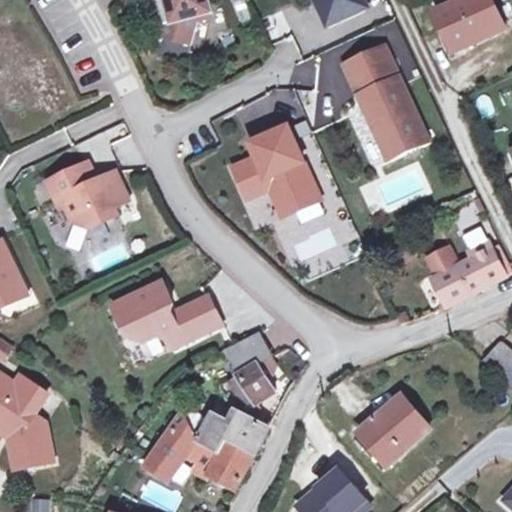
[(213,12),(209,0),(165,0),(172,23),(213,12)]
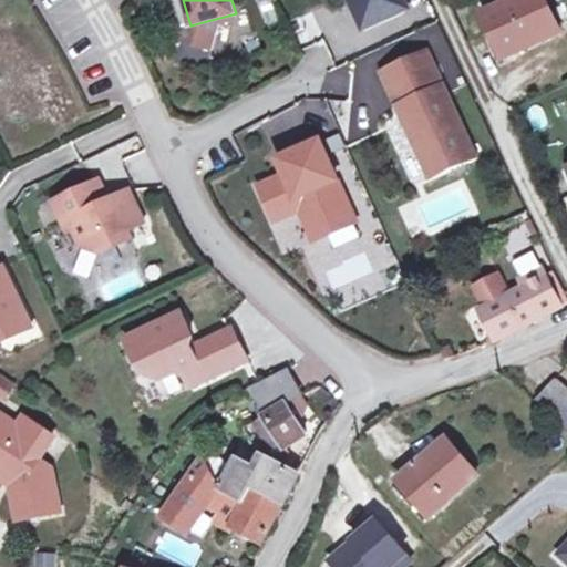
[(358,0),(369,24),(408,6),(404,0),(352,0),(353,1),(357,0),(358,0)]
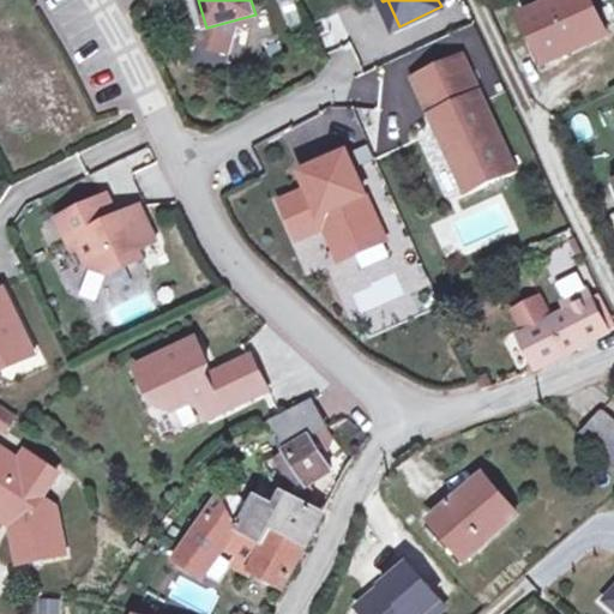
[(541,64),(608,35),(594,0),(557,0),(521,17),(541,64)]
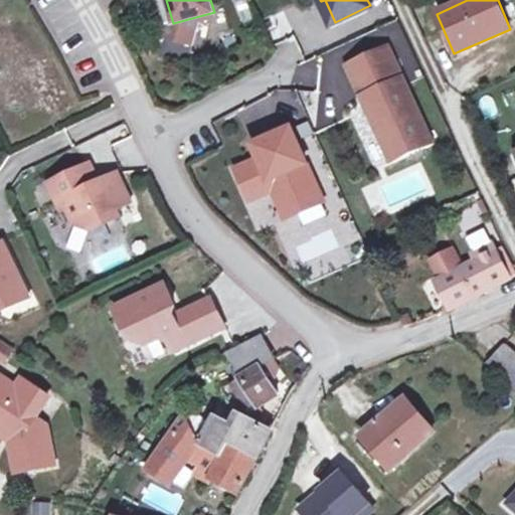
[(432,146),(390,41),(345,58),(362,104),(349,109),(372,169),(432,146)]
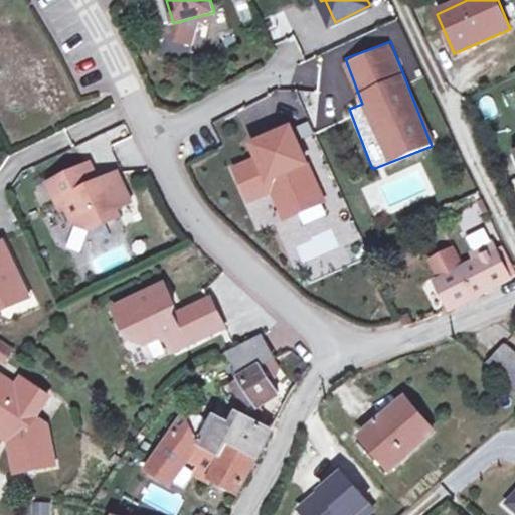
[(292,122),(244,140),(251,157),(229,166),(244,204),(269,195),(280,222),(324,205),(292,122)]
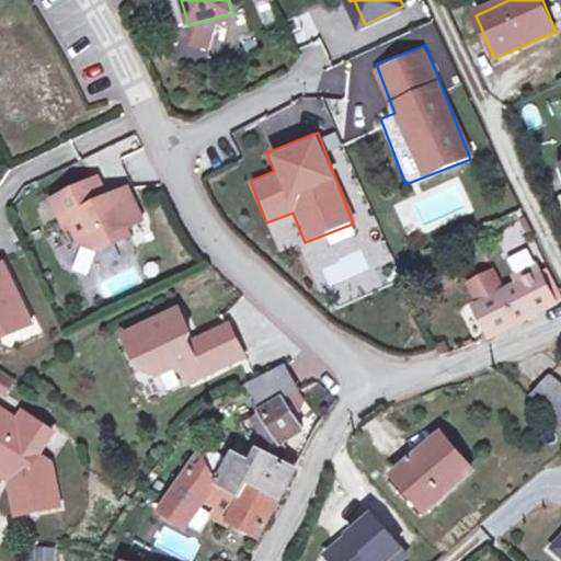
[(101,179),(93,182),(101,196),(110,198),(101,179)]
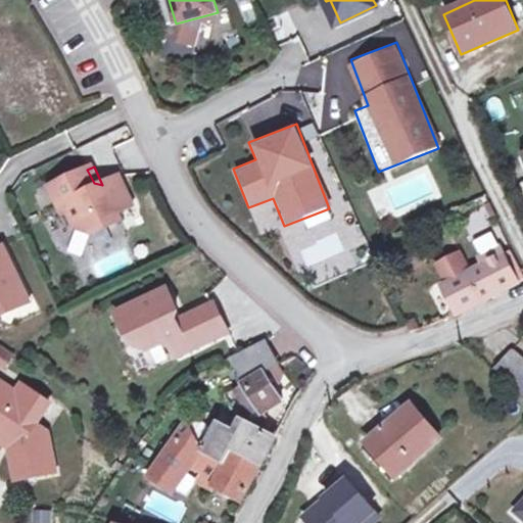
[(102,185),(94,183),(87,170),(52,186),(61,206),(67,203),(70,209),(79,227),(95,233),(124,220),(120,210),(135,203),(122,176),(102,185)]
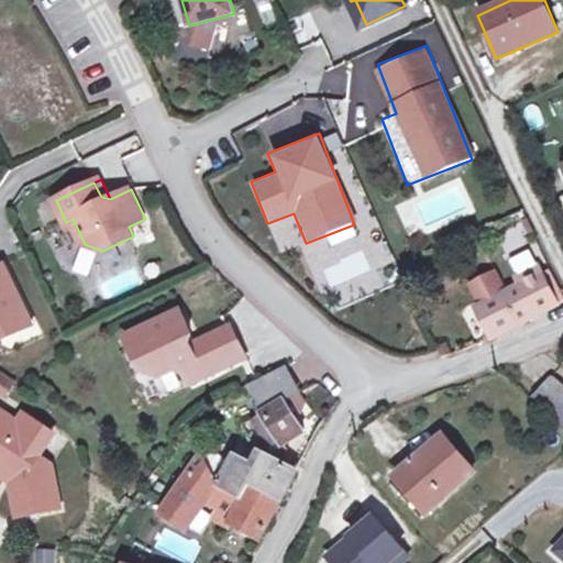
[(73,219),(66,222),(69,228),(76,225),(73,219)]
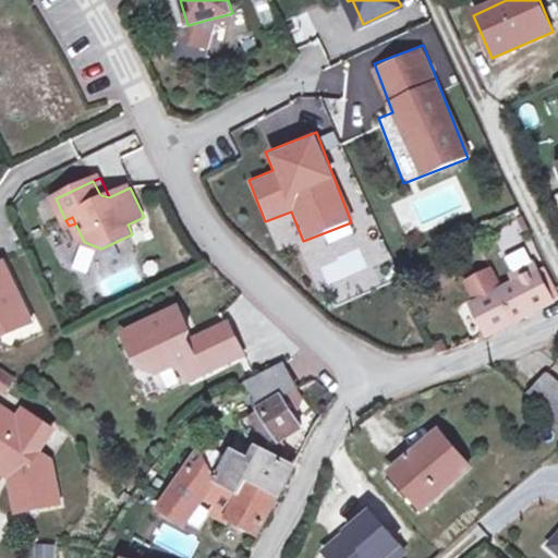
[(5,262),(0,264),(0,336),(2,337),(34,322),(24,302),(22,303),(10,280),(13,278),(5,262)]
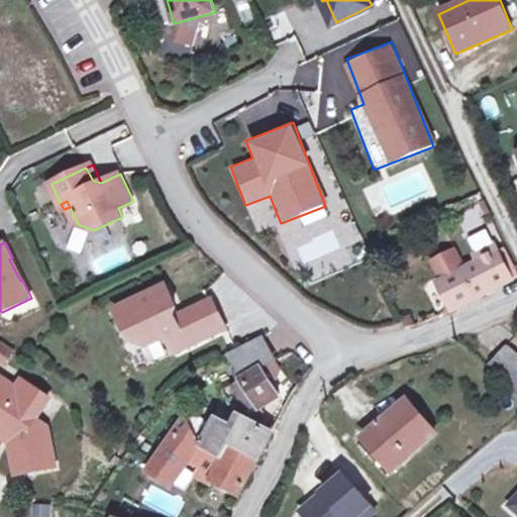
[(480,255),(483,263),(501,253),(497,246),(480,255)]
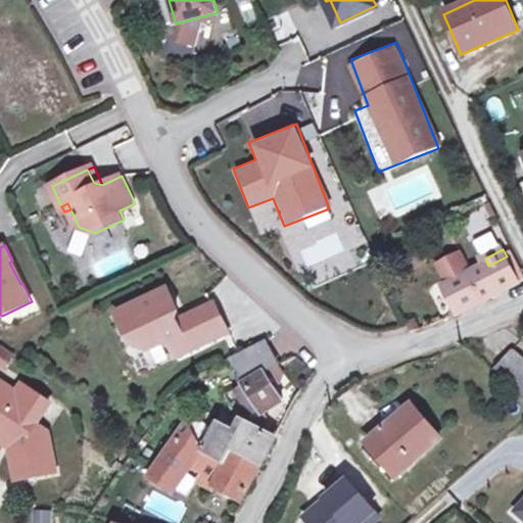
[(488,266),(450,284),(465,310),(522,281),(522,280),(522,274),(512,254),(510,255),(488,266)]
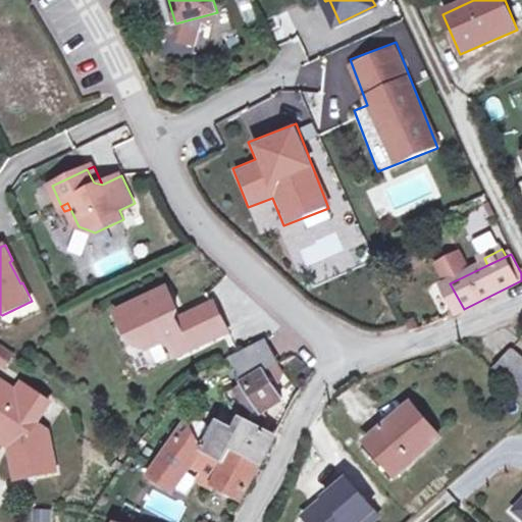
[(229,330),(216,302),(178,320),(175,314),(181,312),(169,288),(119,312),(131,335),(137,333),(143,346),(151,349),(164,343),(173,345),(187,338),(192,350),(229,330)]
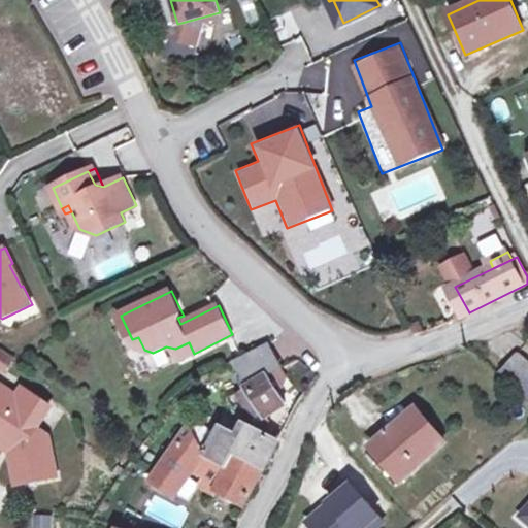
[(189,342),(175,349),(180,359),(194,354),(189,342)]
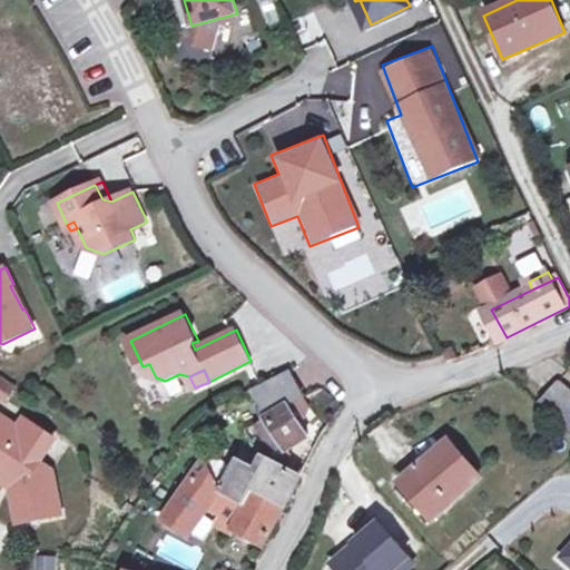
[(269,413),(291,401),(304,394),(290,370),(266,381),(253,387),(269,413)]
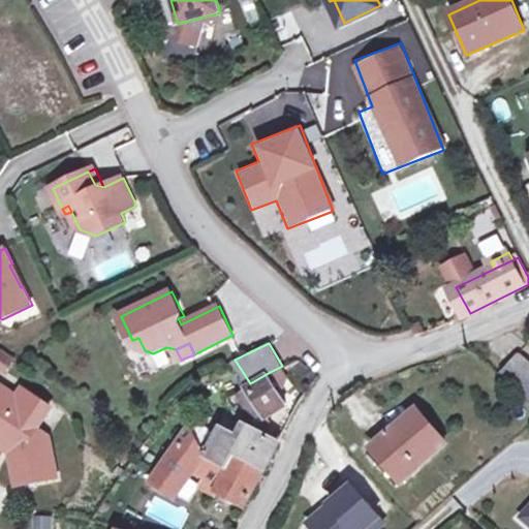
[(528,359),(519,350),(499,370),(528,398),(528,359)]
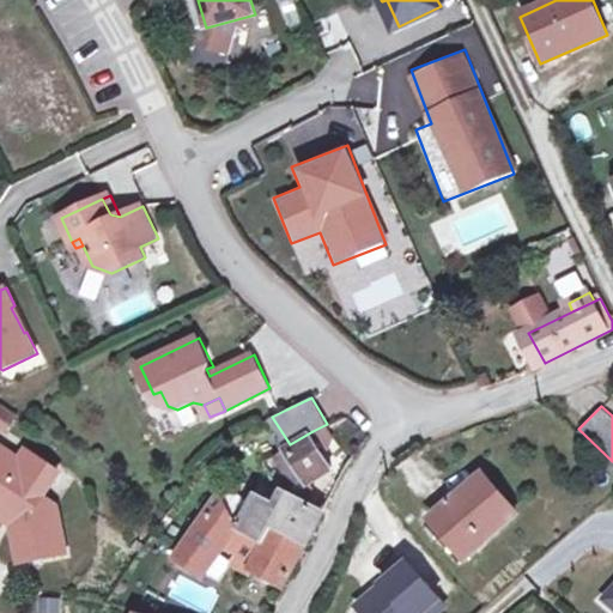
[(326,428),(314,434),(321,448),(333,441),(326,428)]
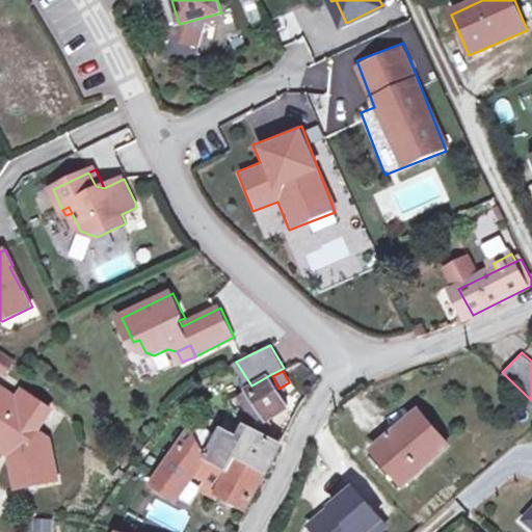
[(272,376),(271,374),(251,386),(242,391),(259,421),(288,403),(278,389),(272,376)]
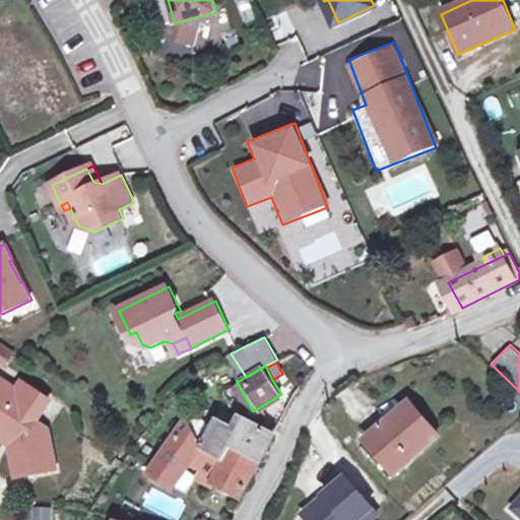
[(0,377),(0,378),(0,435),(8,440),(11,436),(15,439),(12,444),(18,475),(56,468),(49,429),(38,421),(51,400),(24,382),(19,390),(0,377)]
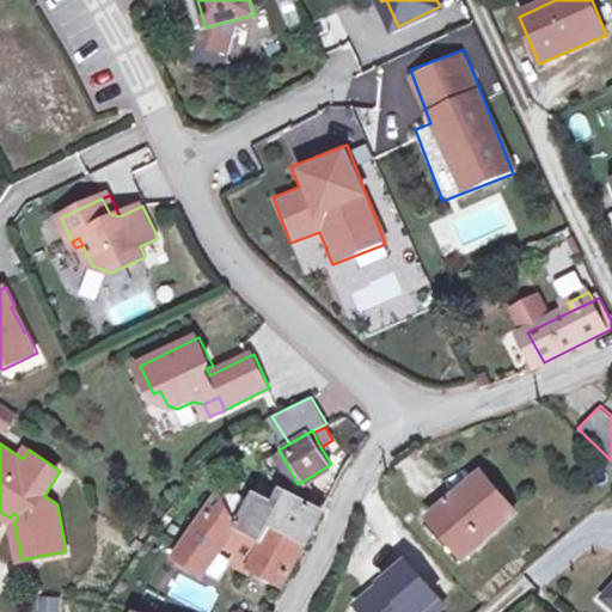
[(481,466),(424,516),(460,556),(516,507),(481,466)]
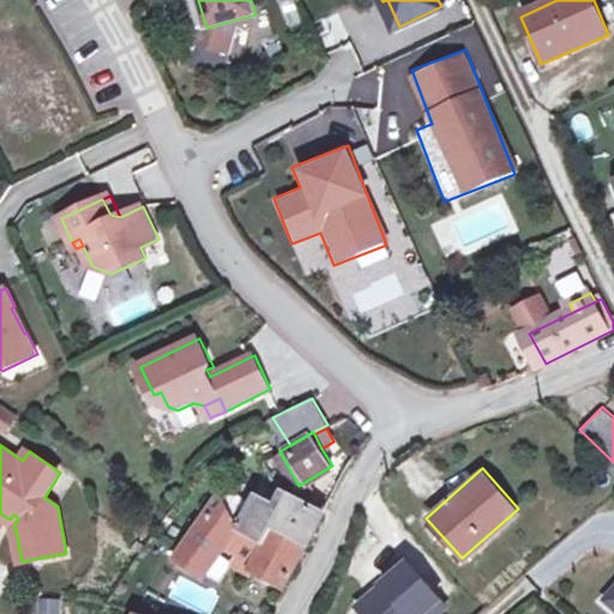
[(232,482),(221,487),(233,513),(230,518),(235,521),(251,500),(232,482)]
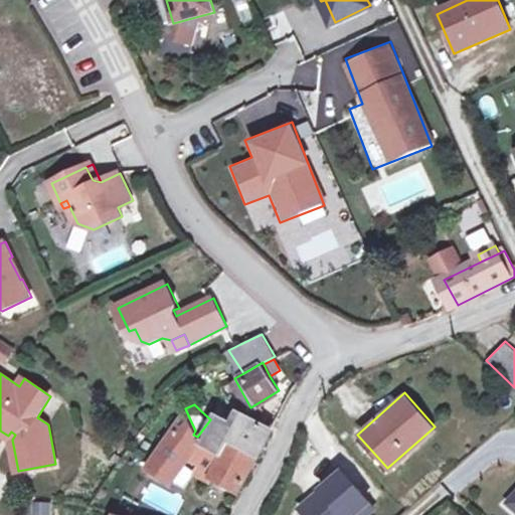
[(166,435),(146,464),(170,480),(189,456),(201,462),(214,468),(212,473),(239,489),(247,473),(258,455),(229,439),(217,452),(207,444),(197,437),(193,435),(195,431),(185,408),(166,435)]
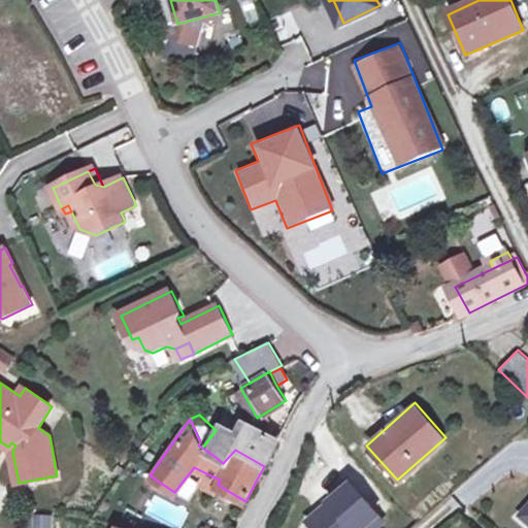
[(216,430),(202,448),(212,455),(223,463),(235,450),(264,466),(278,440),(251,425),(241,440),(221,425),(216,430)]
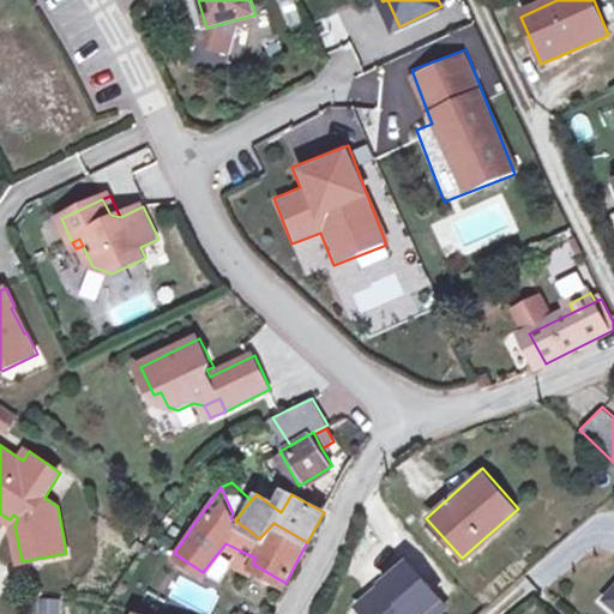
[(233,561),(247,570),(253,564),(256,558),(240,551),(233,561)]
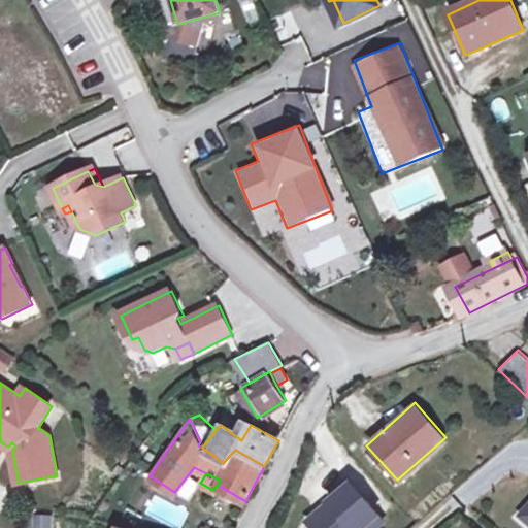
[(373,527),(386,518),(350,476),(336,489),(340,492),(310,519),(319,527),(373,527)]
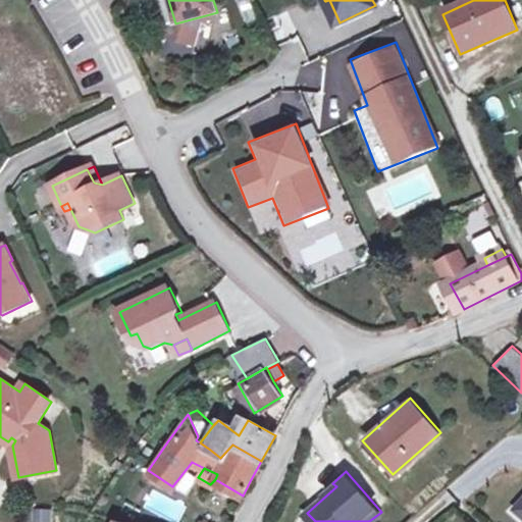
[(178,519),(184,502),(150,492),(145,510),(178,519)]
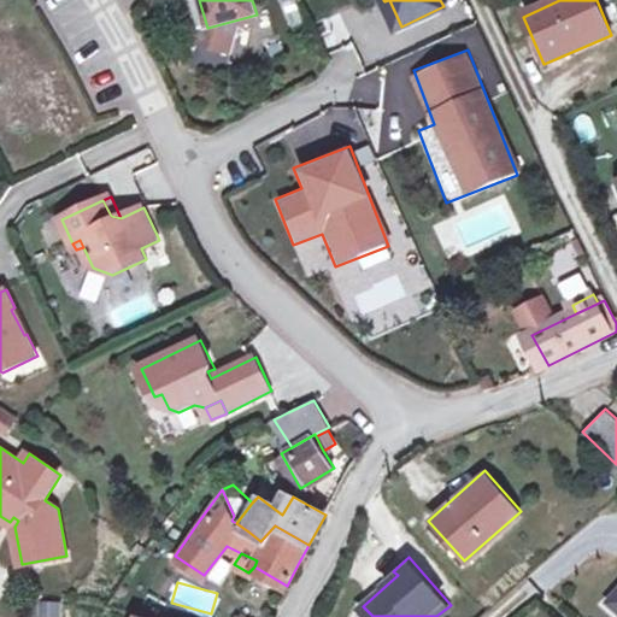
[(58,616),(59,601),(41,600),(39,616),(58,616)]
